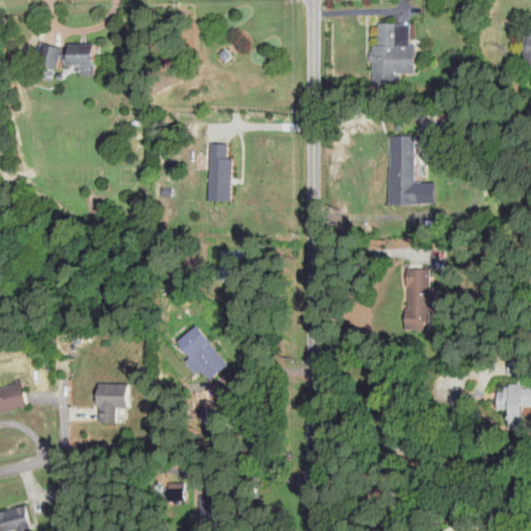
[(379,45),(379,23),(410,23),(410,45),(379,45)]
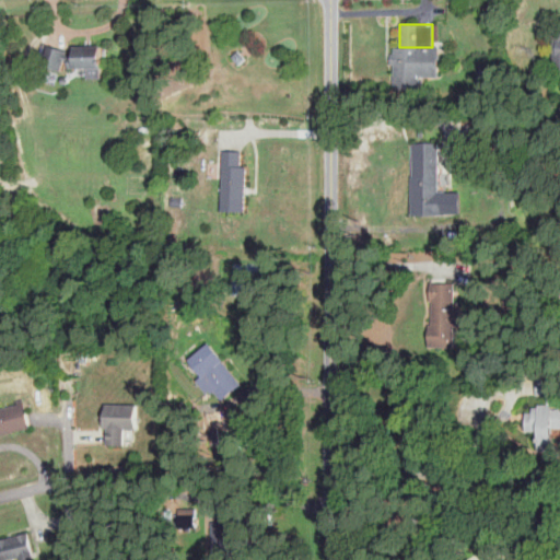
[(74,56),(70,55),(71,51),(51,44),(44,63),(65,71),(68,60),(74,61),(74,56)]
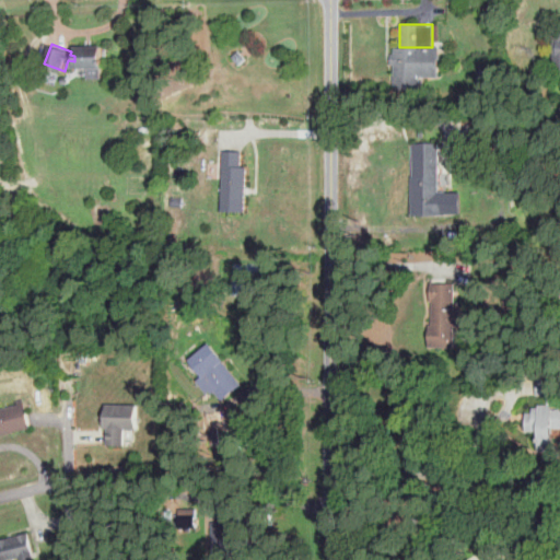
[(108,69),(74,69),(74,56),(81,56),(81,47),(108,47),(108,69)]
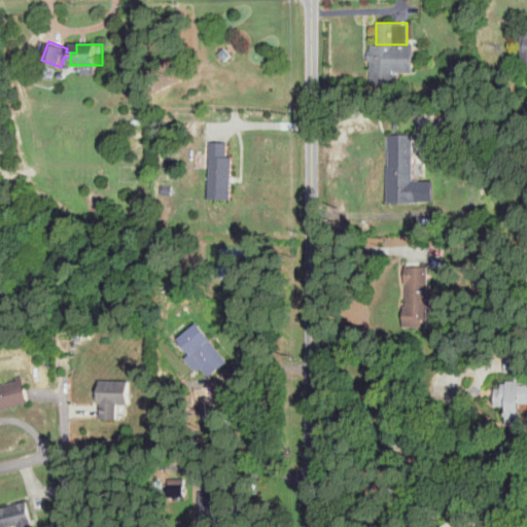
[(369,44),(369,49),(364,49),(364,61),(370,61),(370,84),(393,84),(393,71),(410,71),(411,44),(369,44)]
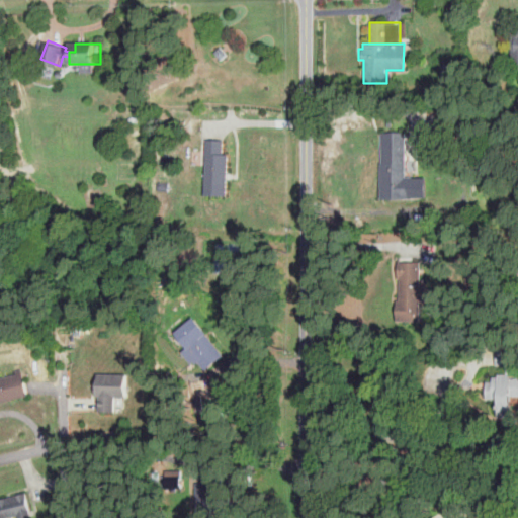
[(218,48),(224,54),(218,59),(211,53),(218,48)]
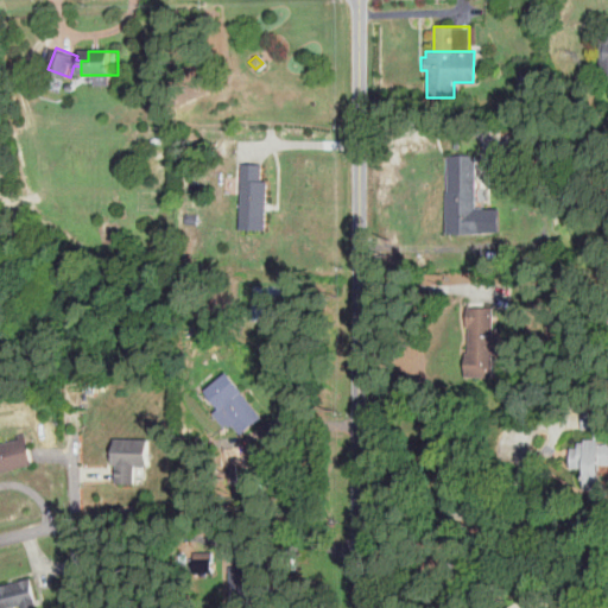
[(534,96),(533,77),(521,78),(523,96),(534,96)]
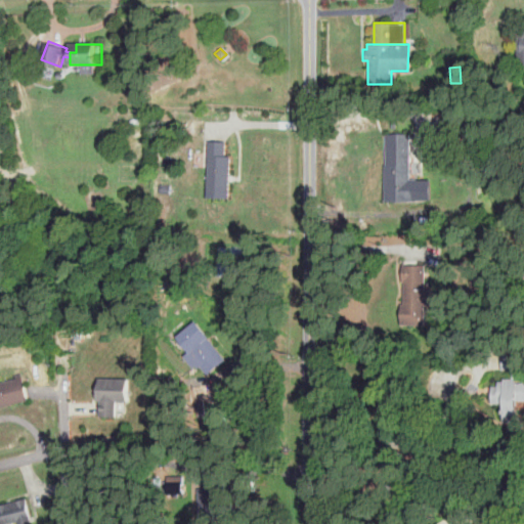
[(383,134),(408,134),(408,181),(413,181),(413,202),(383,202),(383,134)]
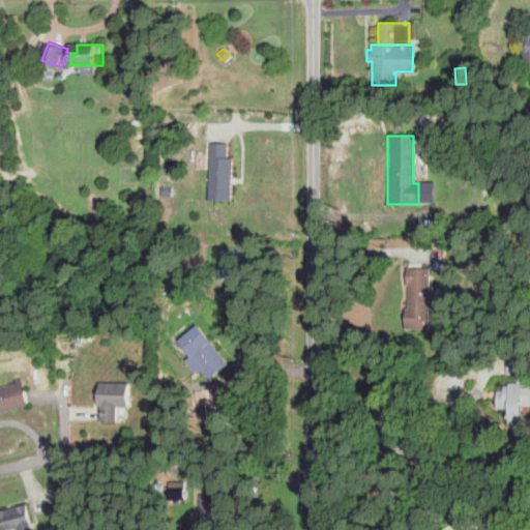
[(237,201),(237,158),(215,158),(214,201),(237,201)]
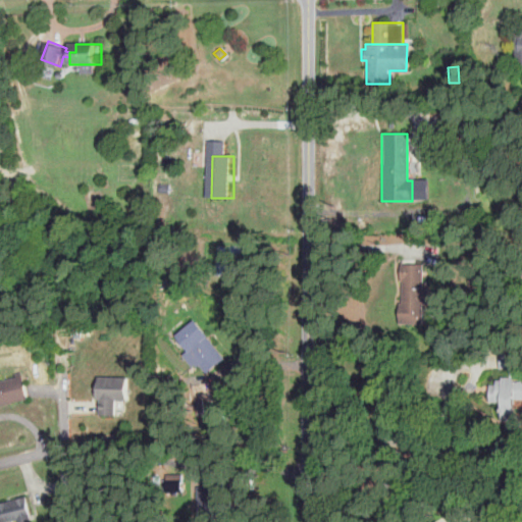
[(399,265),(422,265),(421,324),(398,324),(399,265)]
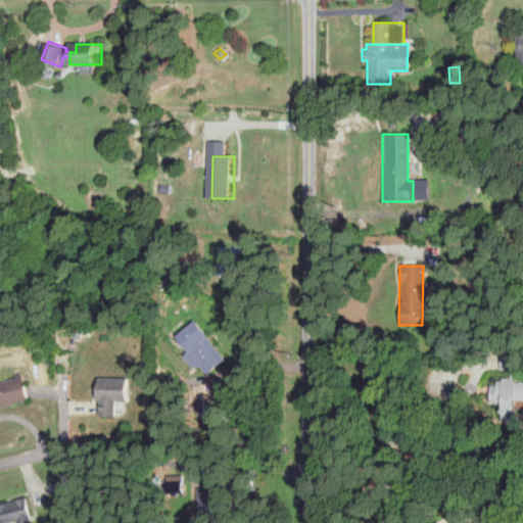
[(196,319),(228,359),(208,375),(197,361),(183,372),(175,362),(188,351),(175,336),(196,319)]
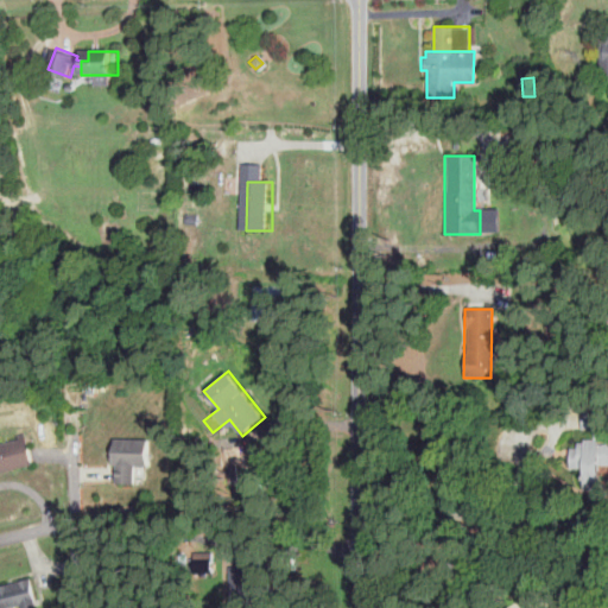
[(580,413),(597,413),(597,430),(580,430),(580,413)]
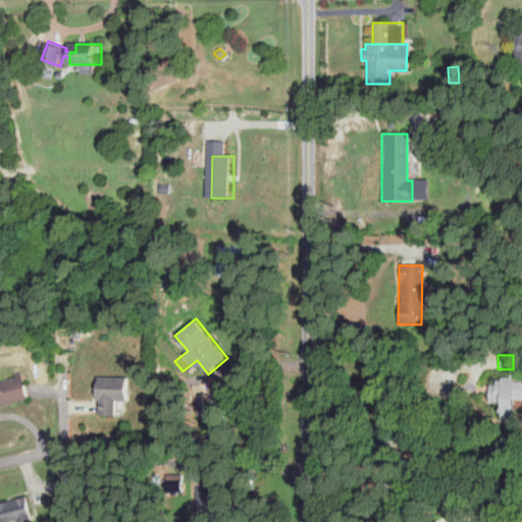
[(25,400),(0,405),(0,376),(20,372),(25,400)]
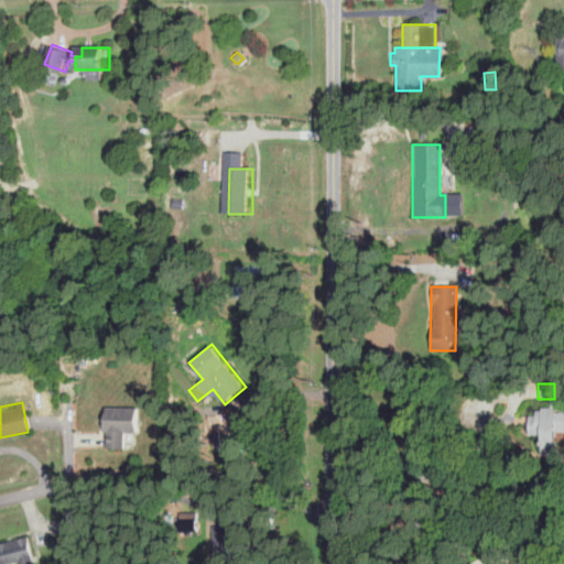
[(563,407),(540,408),(540,412),(535,412),(535,419),(528,419),(529,434),(538,433),(538,456),(552,456),(551,434),(563,433),(563,407)]
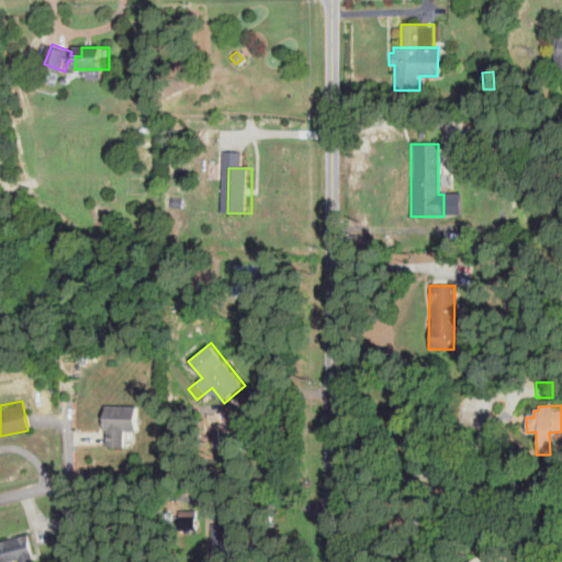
[(111,408),(144,407),(146,448),(112,449),(111,408)]
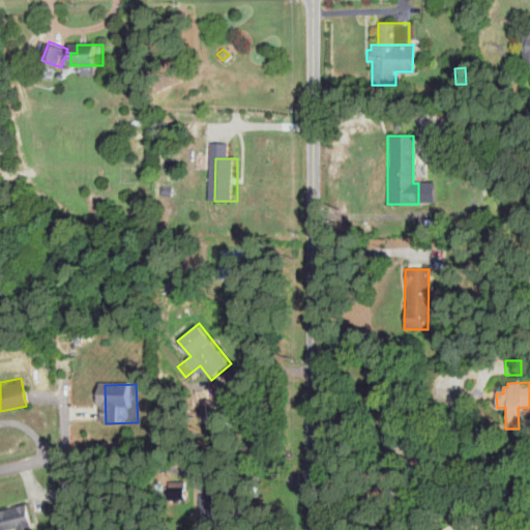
[(3,511),(31,504),(36,528),(25,529),(24,525),(7,529),(3,511)]
